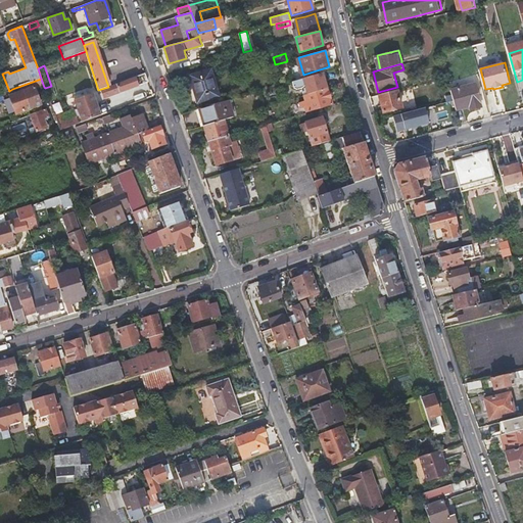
[(197,101),(207,98),(218,95),(210,69),(189,76),(197,101)]
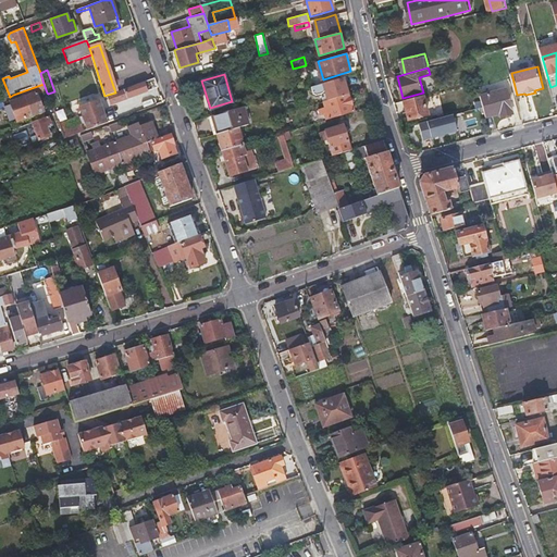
[(325,90),(326,93),(327,95),(322,97),(324,102),(349,95),(344,77),(312,86),(313,91),(317,94),(321,94),(325,90)]
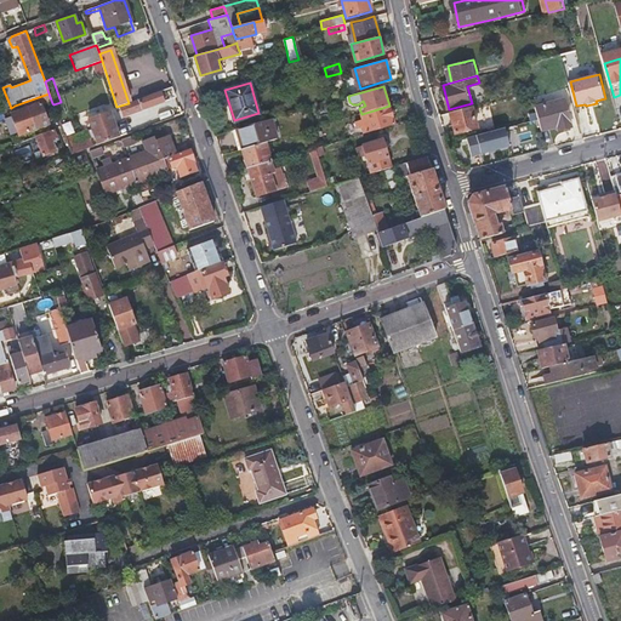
[(172,87),(129,103),(120,106),(123,115),(176,98),(172,87)]
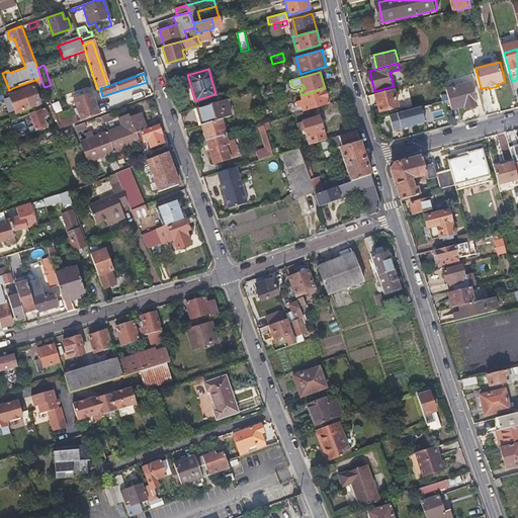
[(34,89),(44,86),(40,78),(12,88),(9,90),(7,91),(16,114),(40,104),(34,89)]
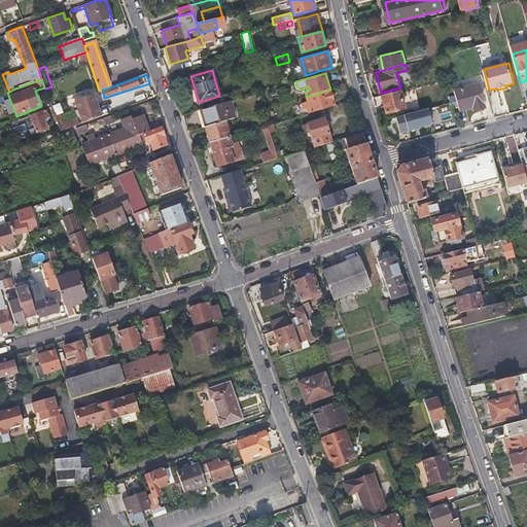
[(455,91),(457,101),(460,110),(473,107),(475,110),(486,107),(480,84),(455,91)]
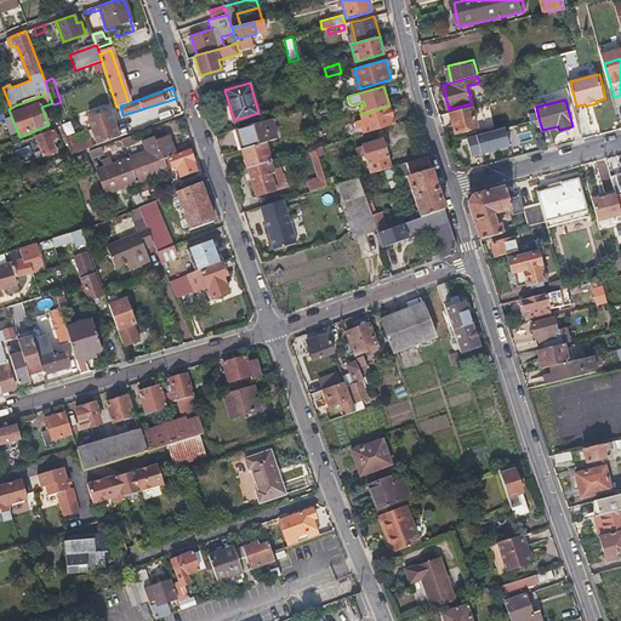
[(389,106),(362,114),(363,118),(358,119),(360,129),(365,127),(368,134),(396,125),(389,106)]
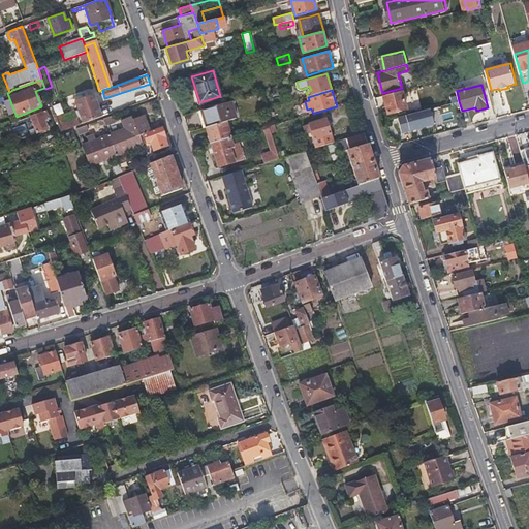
[(407,109),(405,100),(403,91),(384,95),(389,114),(407,109)]
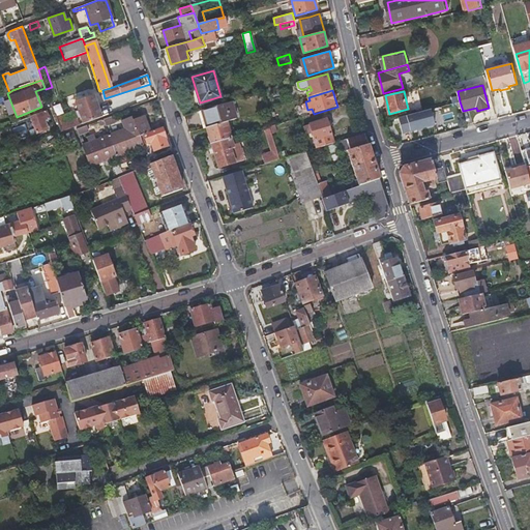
[(85,95),(80,97),(75,98),(84,124),(102,118),(94,95),(86,98),(85,95)]
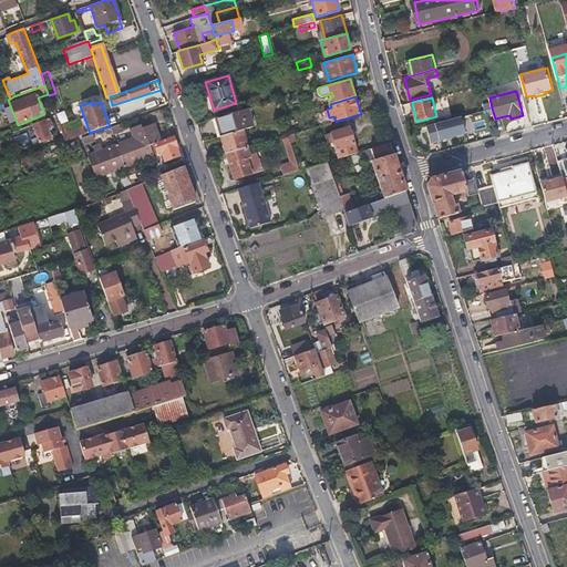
[(215,117),(220,136),(243,130),(254,126),(248,109),(215,117)]
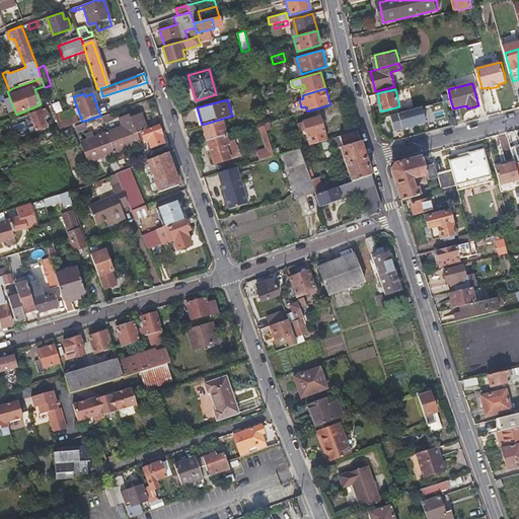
[(46,109),(41,112),(31,115),(36,131),(47,127),(44,119),(49,117),(46,109)]
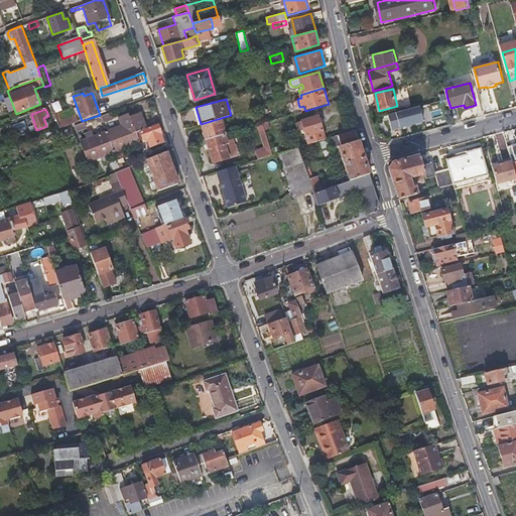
[(61,110),(57,112),(54,113),(60,129),(79,122),(77,117),(66,121),(61,110)]
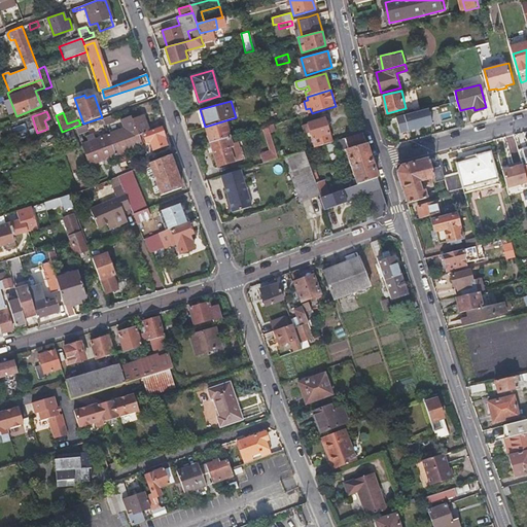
[(114,123),(113,119),(112,116),(103,120),(105,127),(114,123)]
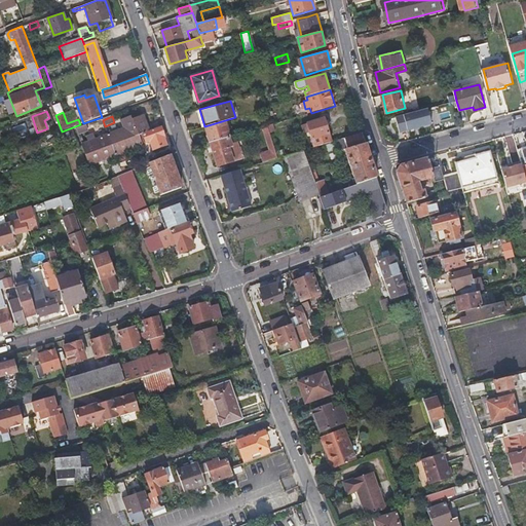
[(113,146),(138,136),(149,132),(146,124),(143,116),(133,120),(135,124),(109,135),(113,146)]
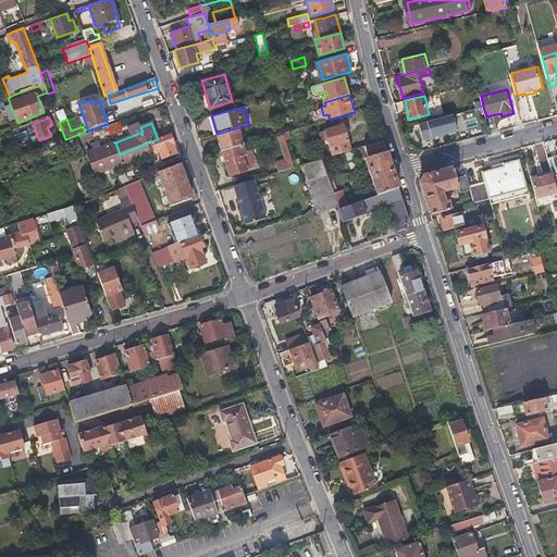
[(31,124),(10,133),(12,137),(32,130),(31,124)]
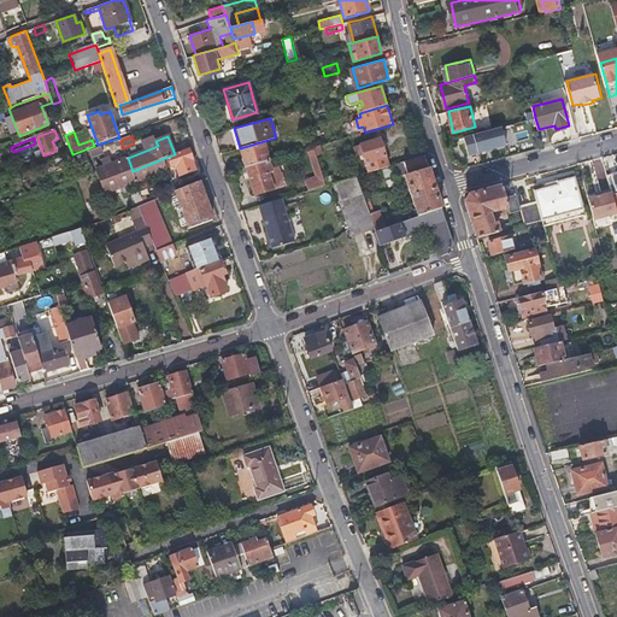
[(389,168),(386,153),(382,139),(362,145),(369,172),(389,168)]
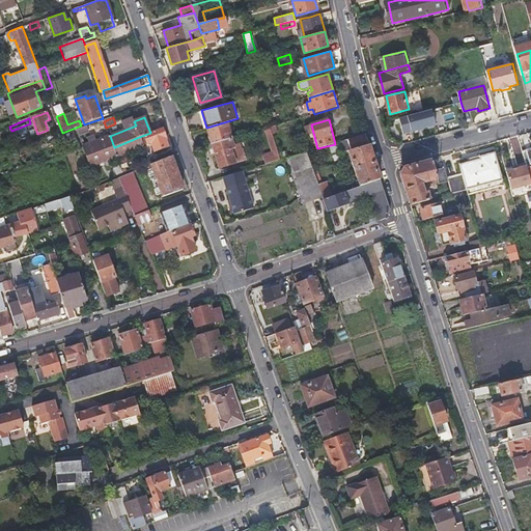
[(106,128),(104,121),(98,123),(100,130),(106,128)]
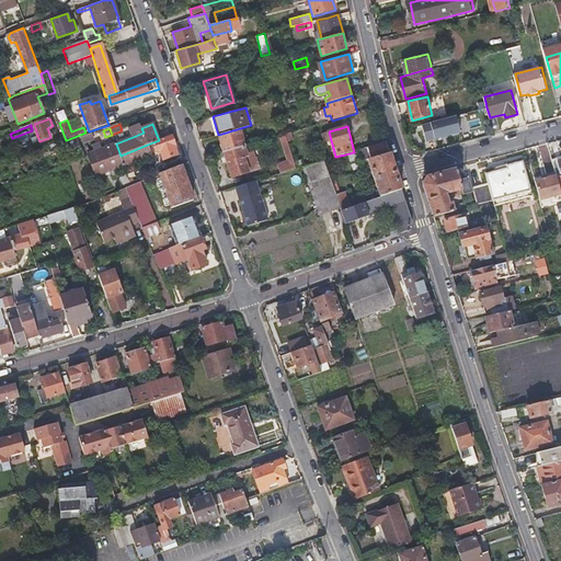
[(218,135),(224,152),(245,146),(243,140),(240,128),(218,135)]
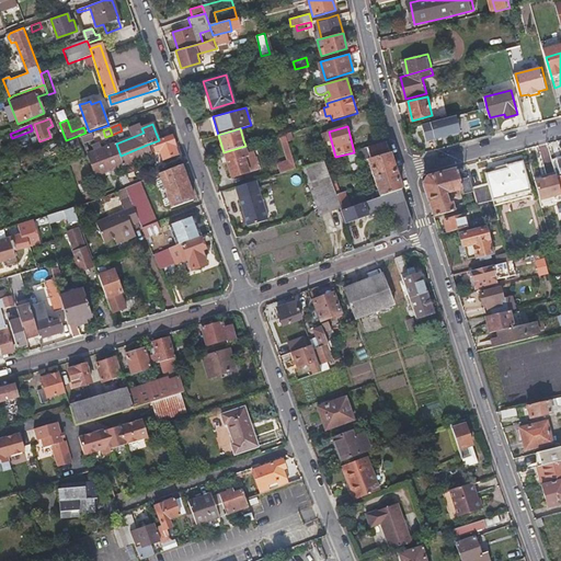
[(93,141),(91,135),(81,138),(84,145),(93,141)]
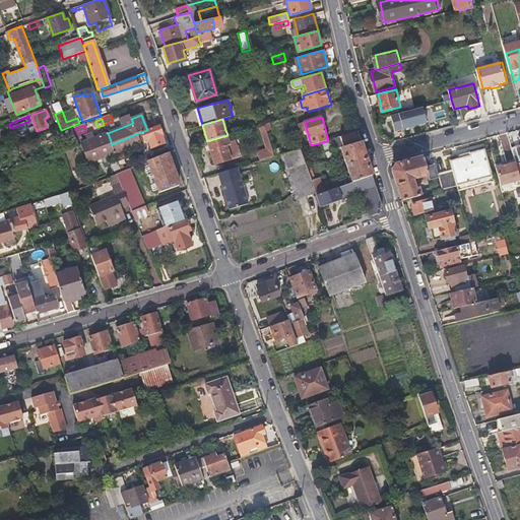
[(136,134),(139,142),(143,140),(144,142),(148,141),(151,148),(165,143),(161,136),(163,135),(158,126),(147,130),(136,134)]
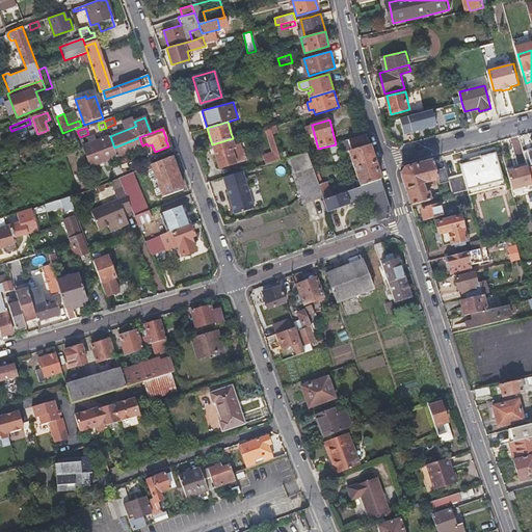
[(362,188),(381,181),(366,135),(344,141),(347,153),(349,152),(362,188)]
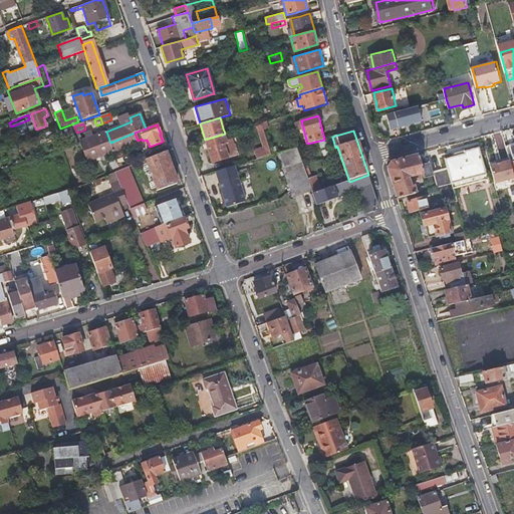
[(85,152),(110,143),(106,132),(104,133),(81,142),(85,152)]
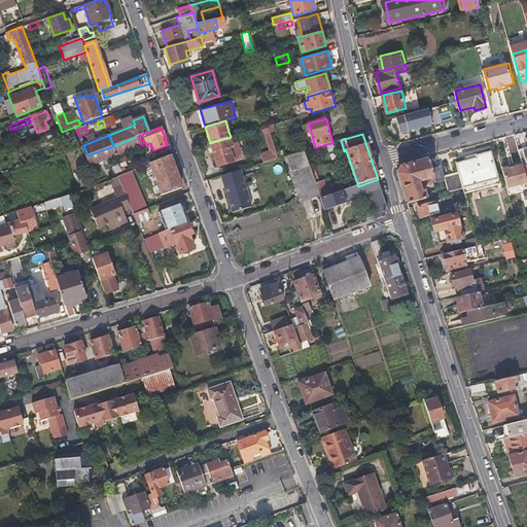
[(138,136),(113,146),(117,156),(130,151),(142,146),(141,144),(138,136)]
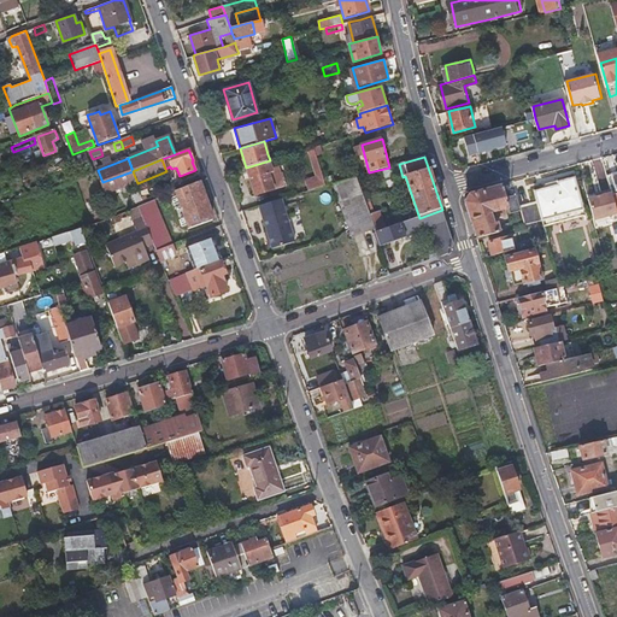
[(270,160),(246,168),(254,194),(283,186),(277,166),(271,169),(270,160)]
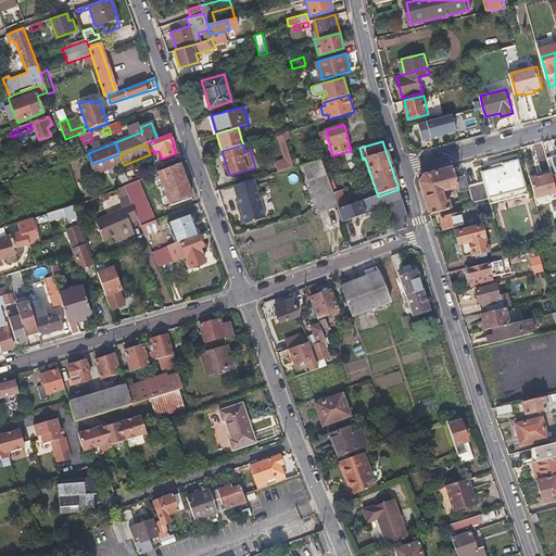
[(317,153),(319,160),(321,160),(328,158),(325,146),(320,147),(321,151),(317,153)]
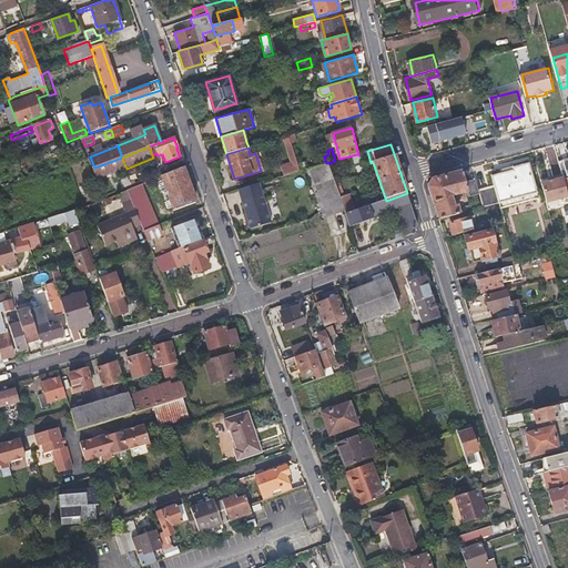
[(127,169),(122,158),(94,168),(99,180),(127,169)]
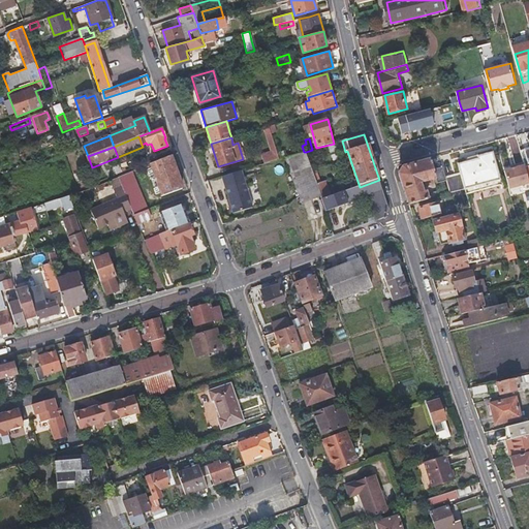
[(301,197),(321,192),(316,179),(306,152),(304,152),(285,157),(293,177),(301,197)]
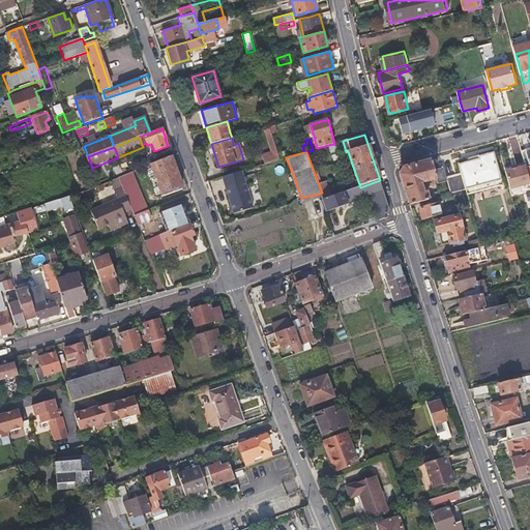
[(460,174),(447,177),(448,180),(449,186),(451,193),(499,180),(492,153),(476,157),(477,159),(458,166),(460,174)]
